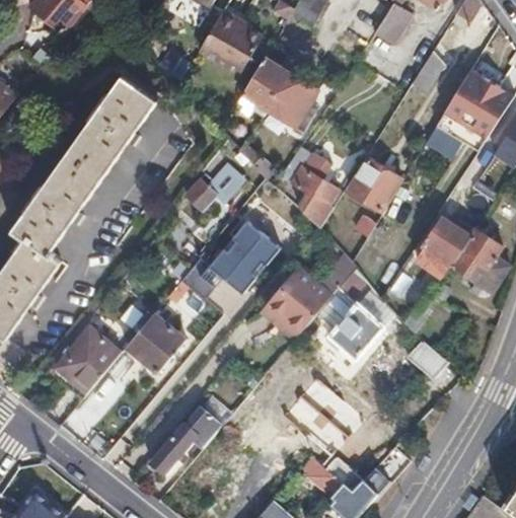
[(28,0),(25,4),(61,33),(88,0),(28,0)]
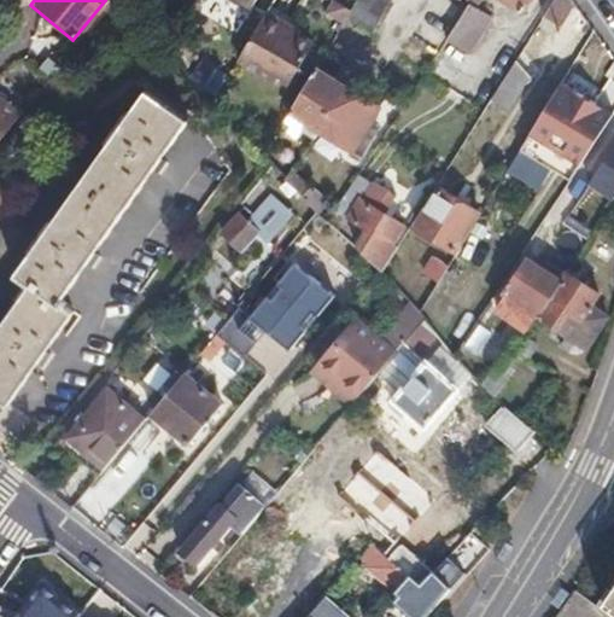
[(352,0),(346,11),(344,16),(368,31),(387,0),(352,0)]
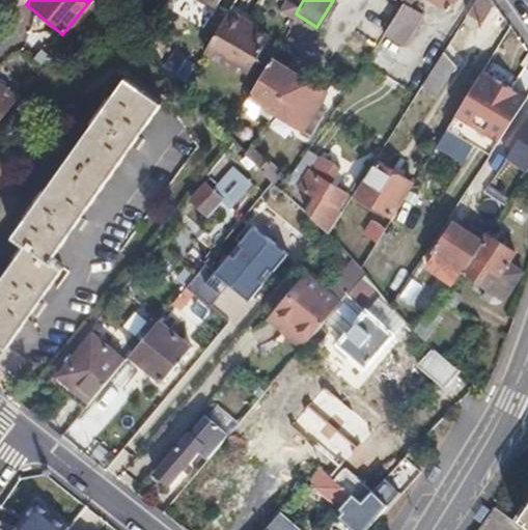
[(434,0),(447,8),(452,0),(434,0)]
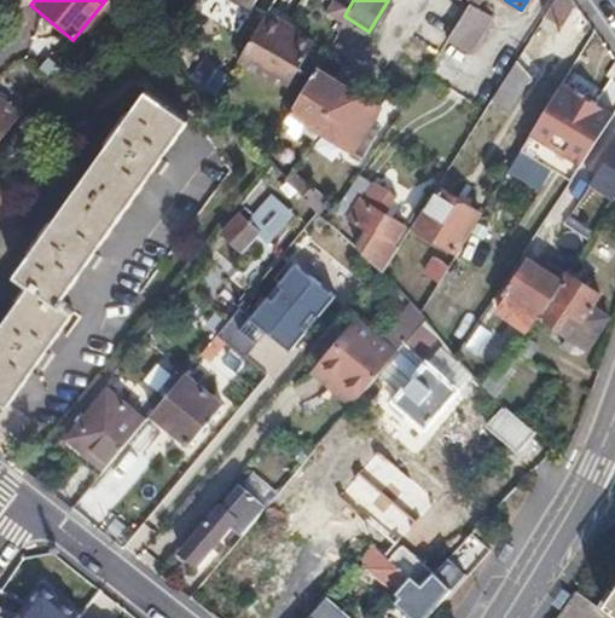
[(570,0),(552,0),(543,16),(558,26),(573,3),(570,0)]
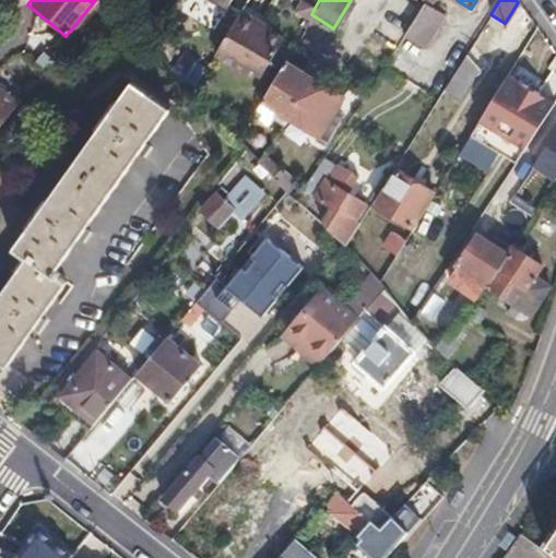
[(376,39),(392,49),(400,36),(415,11),(400,2),(376,39)]
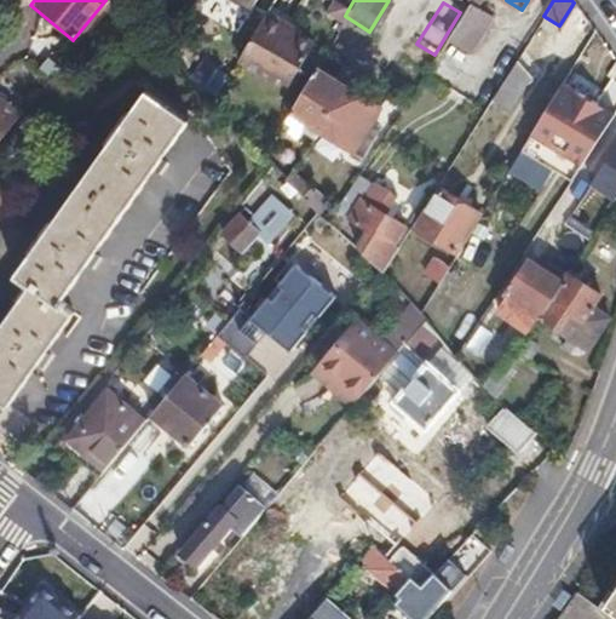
[(443,40),(468,55),(491,18),(467,3),(460,12),(443,40)]
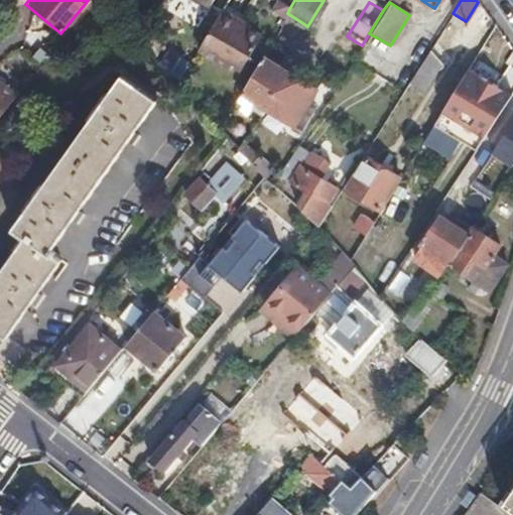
[(219,13),(196,51),(235,75),(257,38),(234,25),(236,23),(219,13)]
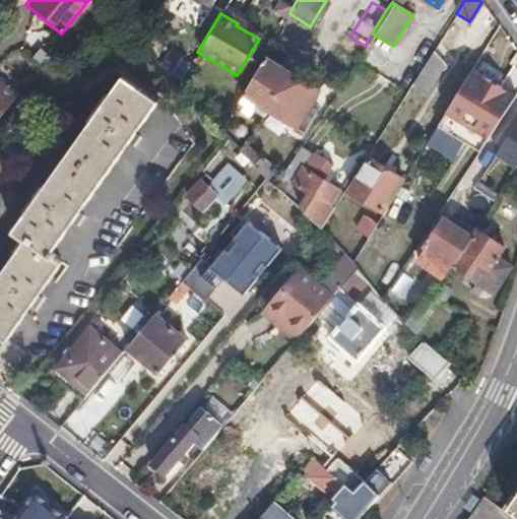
[(365,46),(356,61),(375,73),(393,46),(372,34),(365,46)]
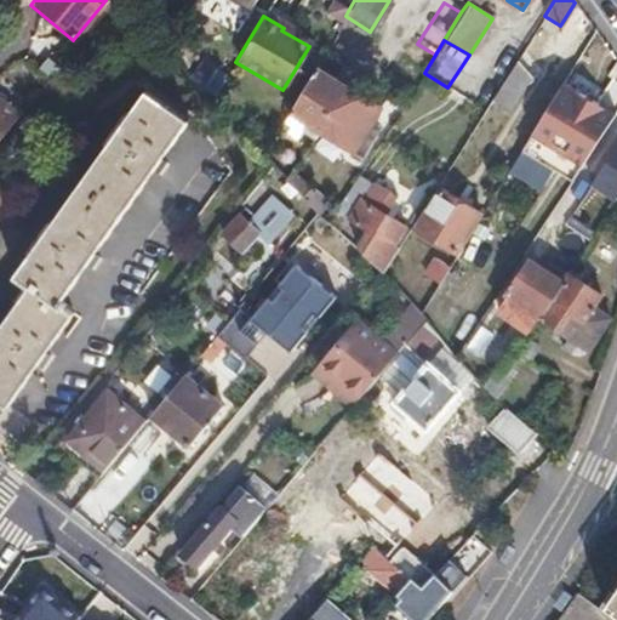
[(193,79),(221,90),(228,70),(201,60),(193,79)]
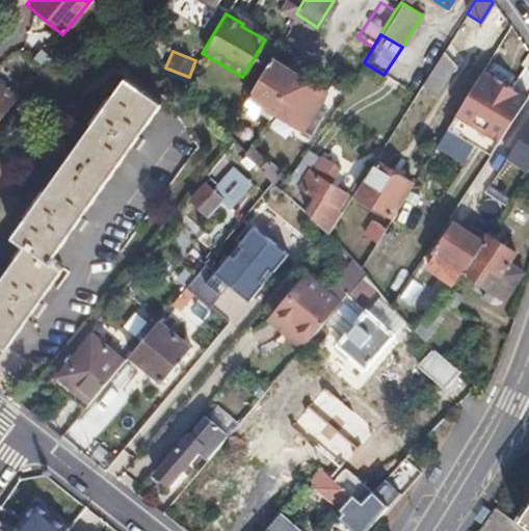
[(442,53),(422,84),(435,94),(448,75),(455,67),(442,53)]
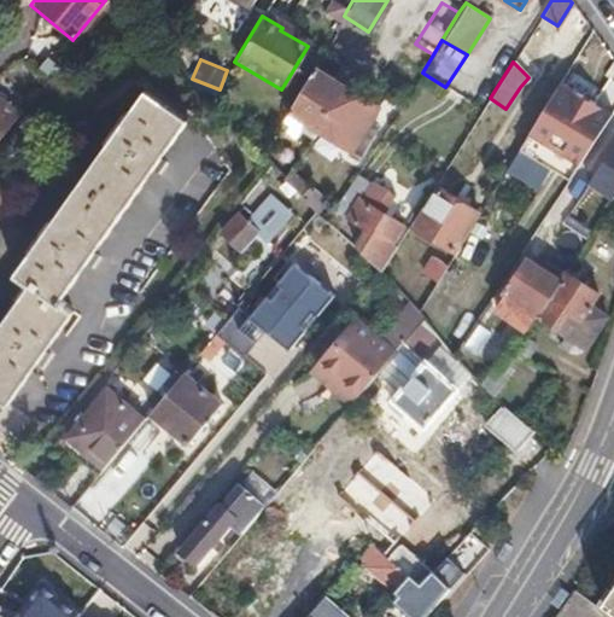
[(314,67),(286,112),(346,151),(345,152),(356,159),(374,128),(364,122),(375,105),(314,67)]
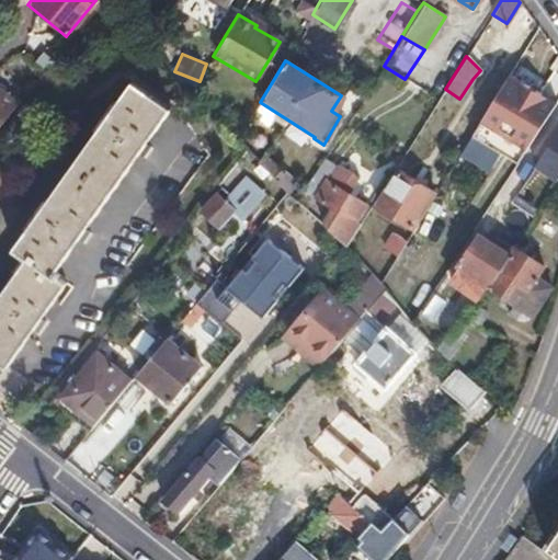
[(555,102),(508,73),(471,135),(515,161),(555,102)]
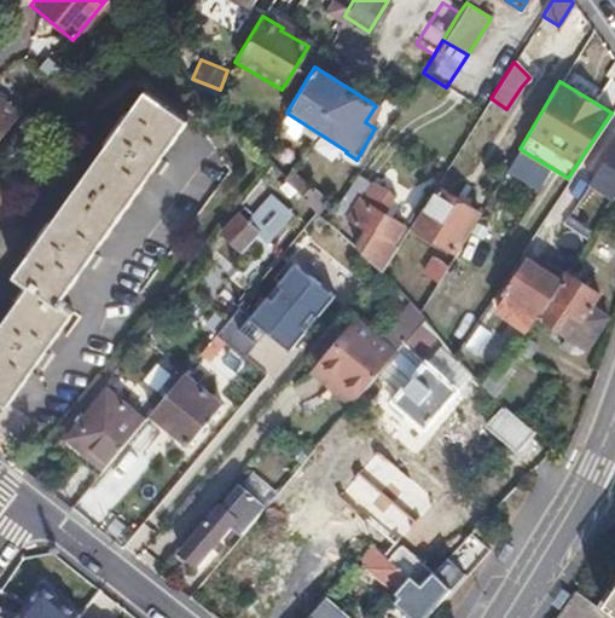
[(0,134),(23,108),(0,88),(0,134)]
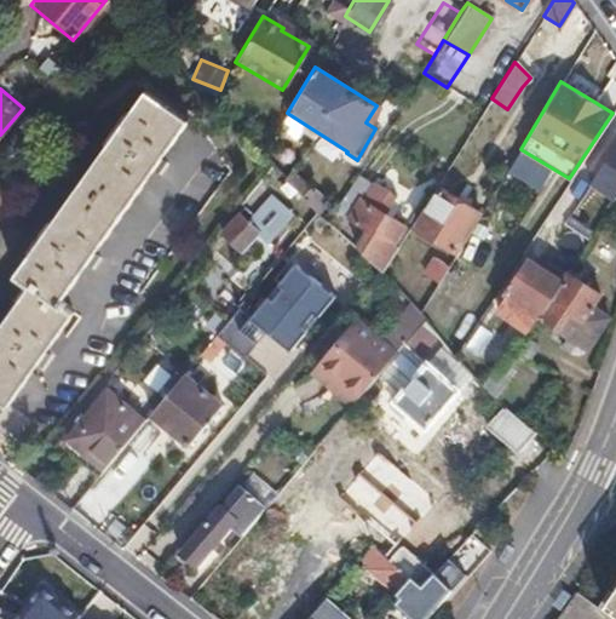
[(28,284),(0,324),(0,402),(5,406),(72,311),(58,302),(185,120),(144,91),(13,274),(28,284)]
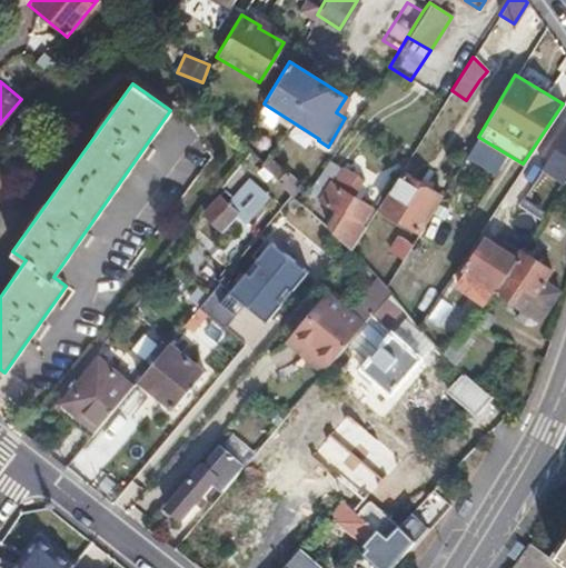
[(562,152),(565,145),(565,131),(555,148),(562,152)]
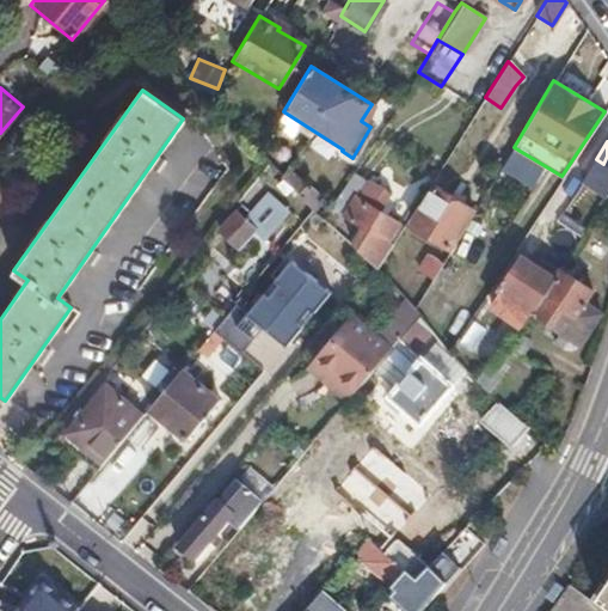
[(288,165),(280,175),(298,195),(306,183),(288,165)]
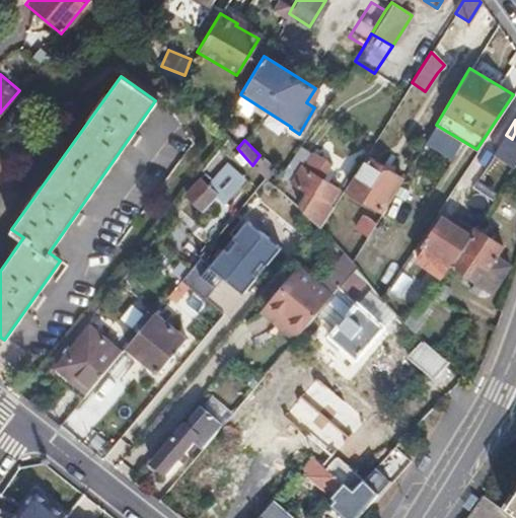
[(297,145),(284,166),(292,171),(295,165),(298,166),(307,152),(297,145)]
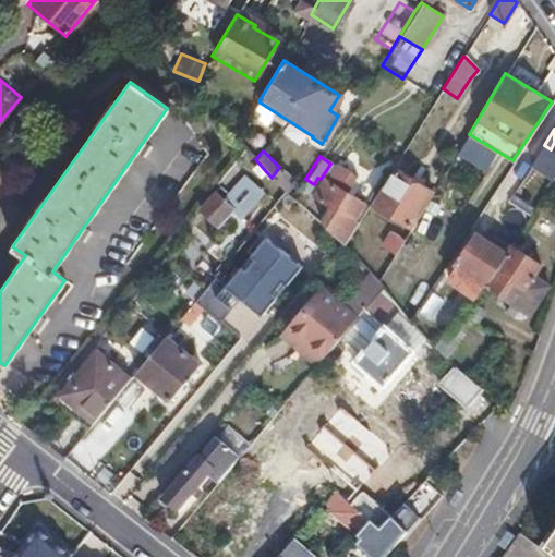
[(317,221),(340,243),(341,244),(358,220),(352,217),(362,202),(344,191),(352,177),(330,164),(321,179),(317,178),(314,184),(310,192),(328,204),(317,221)]
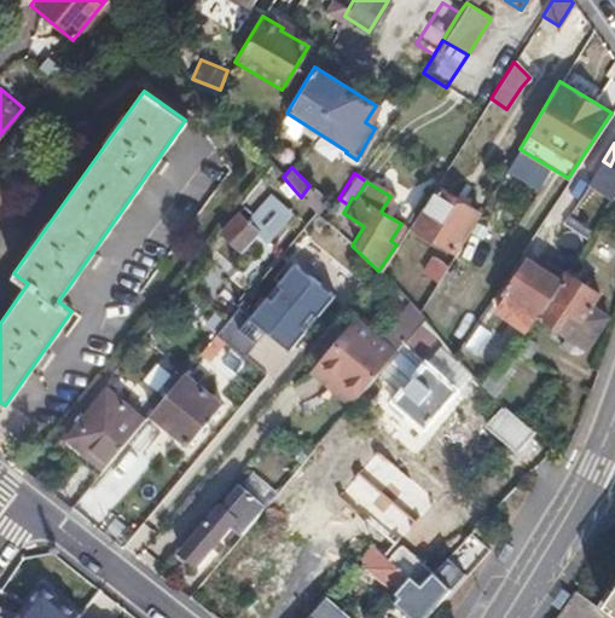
[(439,188),(416,226),(452,249),(476,211),(439,188)]
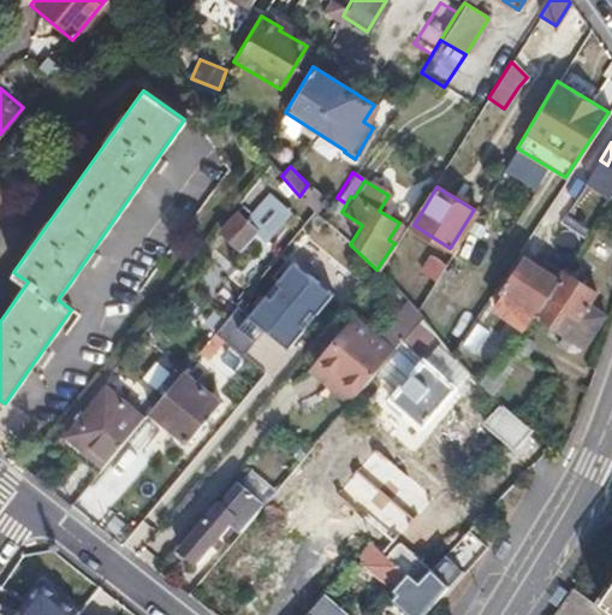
[(237,214),(221,231),(242,249),(256,231),(237,214)]
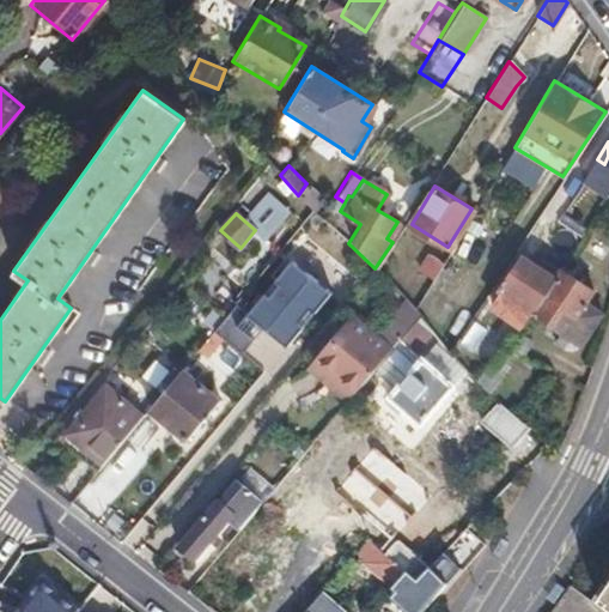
[(333,285),(282,252),(223,341),(273,375),(333,285)]
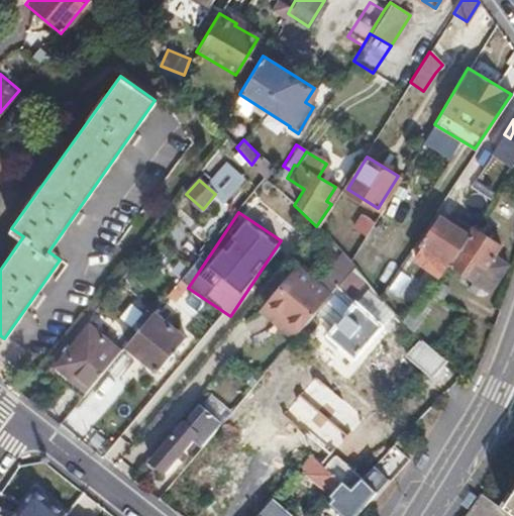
[(352,226),(366,234),(374,221),(360,213),(352,226)]
